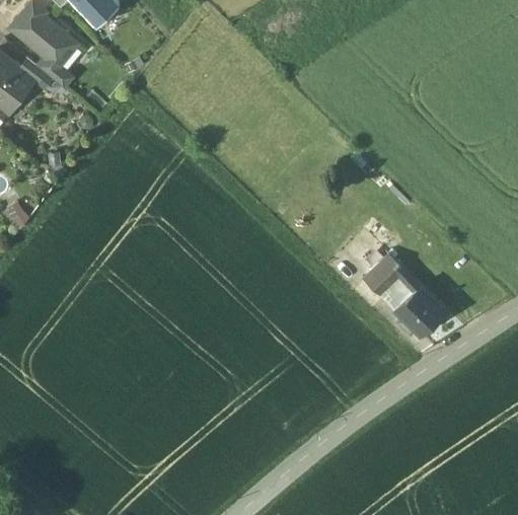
[(70,0),(50,0),(60,10),(70,0)]
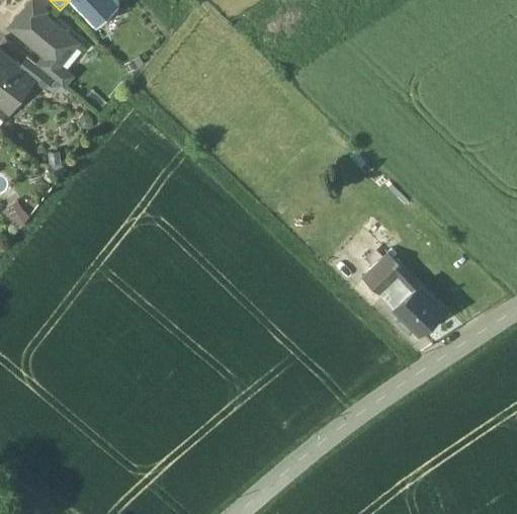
[(113,0),(70,0),(97,27),(119,6),(113,0)]
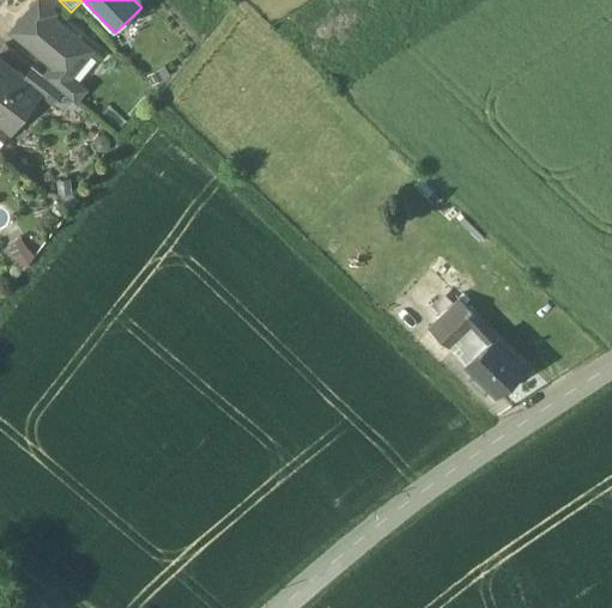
[(91,54),(50,20),(53,17),(38,4),(12,35),(53,68),(68,81),(70,79),(91,54)]
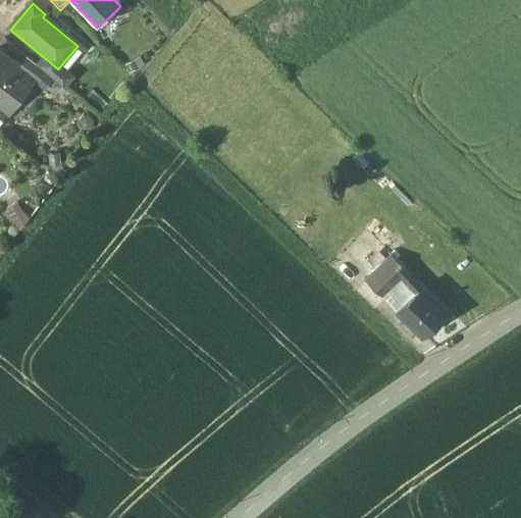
[(0,109),(11,108),(22,94),(24,96),(35,84),(35,83),(19,70),(19,69),(0,54),(0,109)]
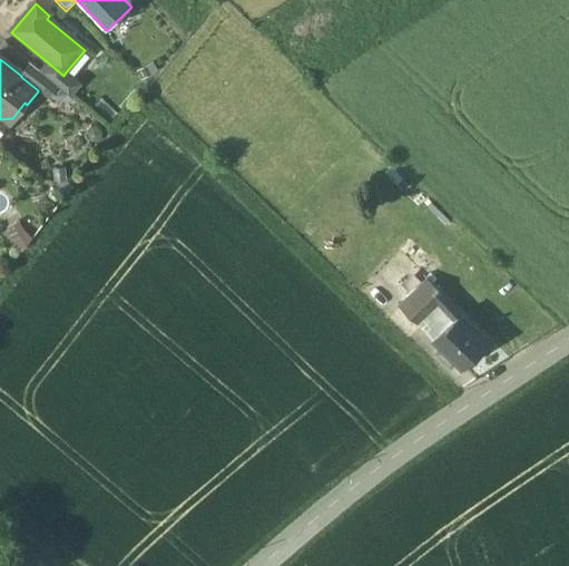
[(64,76),(49,64),(41,74),(58,88),(70,98),(79,87),(65,74),(64,76)]
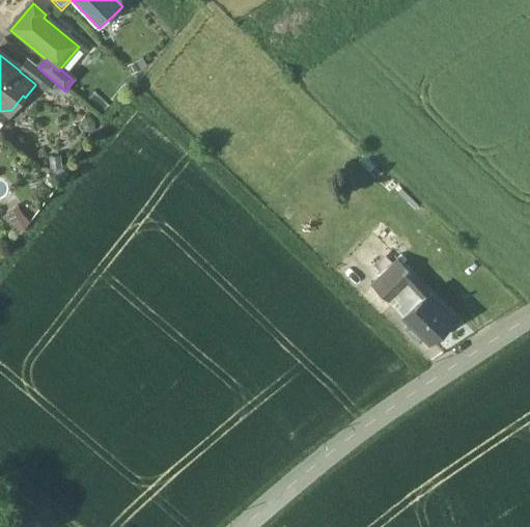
[(38,68),(28,61),(20,71),(20,72),(35,84),(35,85),(45,92),(54,82),(38,68)]
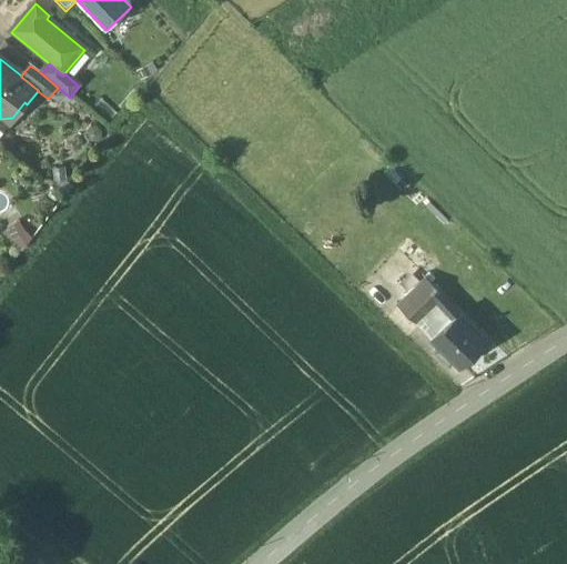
[(432,264),(407,242),(397,253),(421,277),(432,264)]
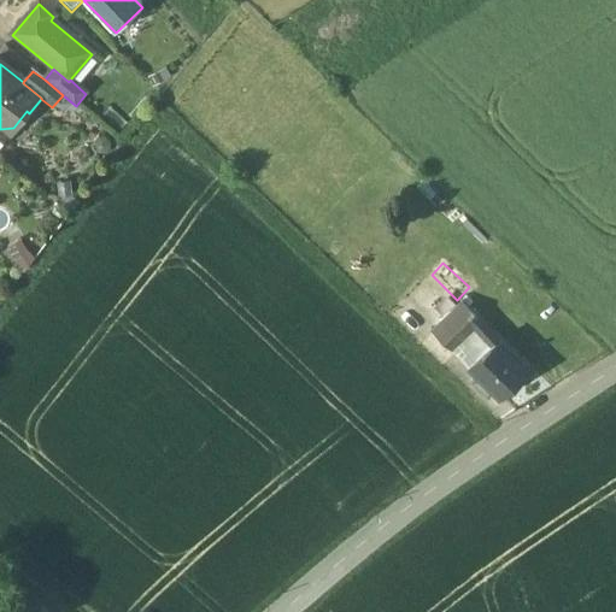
[(484,325),(462,305),(451,317),(469,337),(475,333),(484,325)]
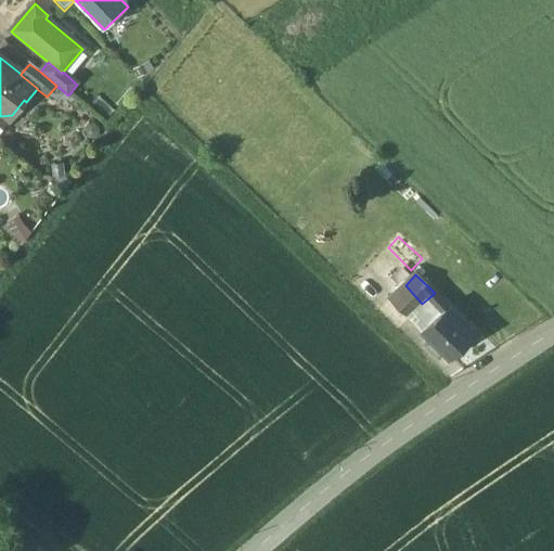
[(422,304),(406,285),(387,300),(406,318),(422,304)]
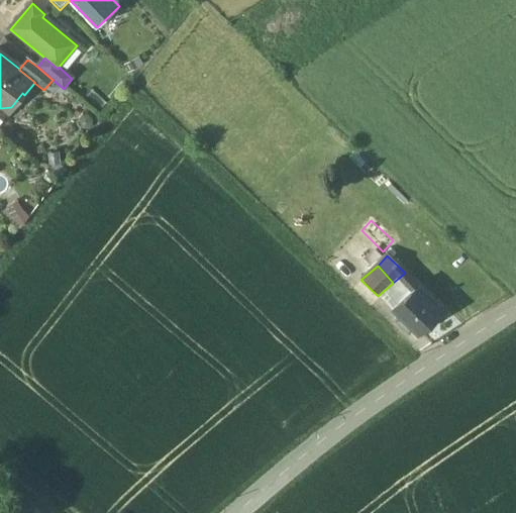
[(405,273),(398,279),(411,293),(419,286),(405,273)]
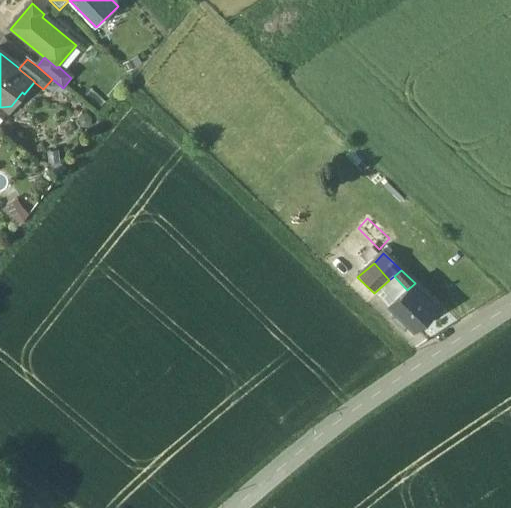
[(389,280),(374,293),(388,306),(407,290),(394,276),(389,280)]
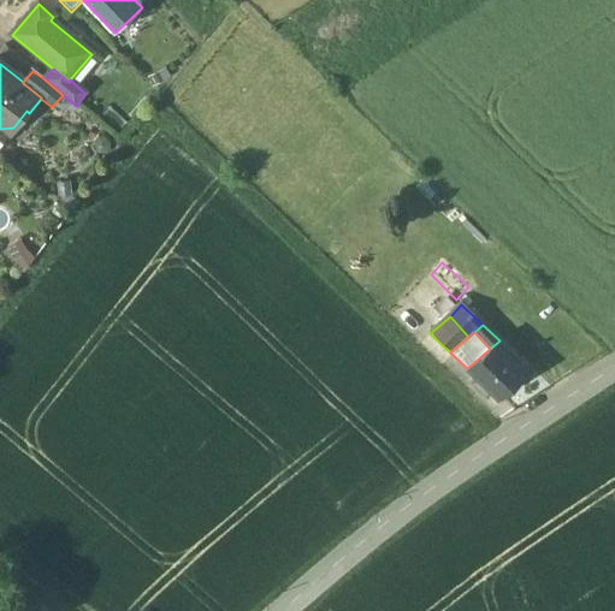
[(531,371),(500,340),(490,349),(467,368),(477,378),(471,383),(480,391),(485,386),(500,399),(531,371)]
